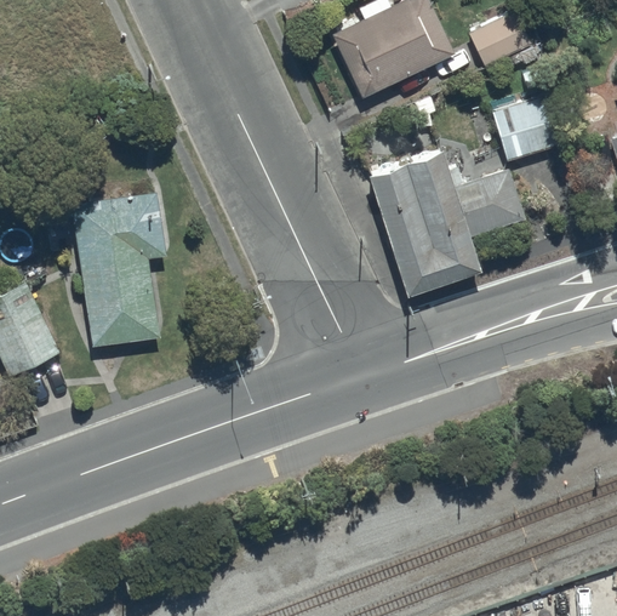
[(333,35),(363,97),(453,55),(428,0),(406,0),(398,5),(395,0),(377,0),(359,9),(364,21),(333,35)]
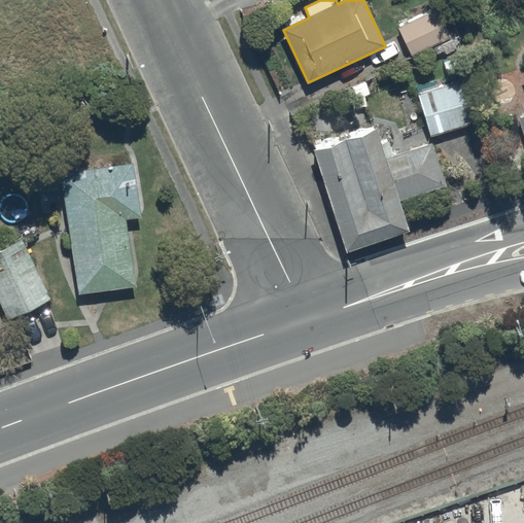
[(440,9),(398,29),(412,58),(453,38),(440,9)]
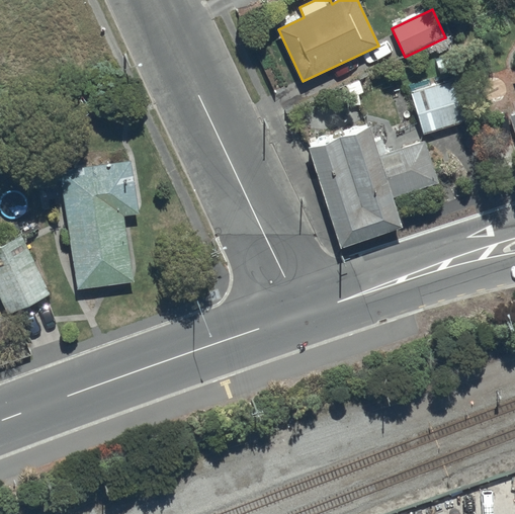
[(412,93),(424,136),(471,121),(459,79),(412,93)]
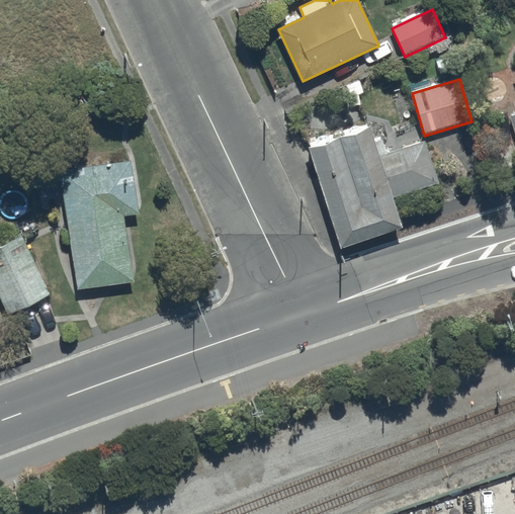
[(307,147),(340,246),(402,226),(393,199),(439,184),(425,142),(390,154),(384,141),(374,144),(369,126),(307,147)]
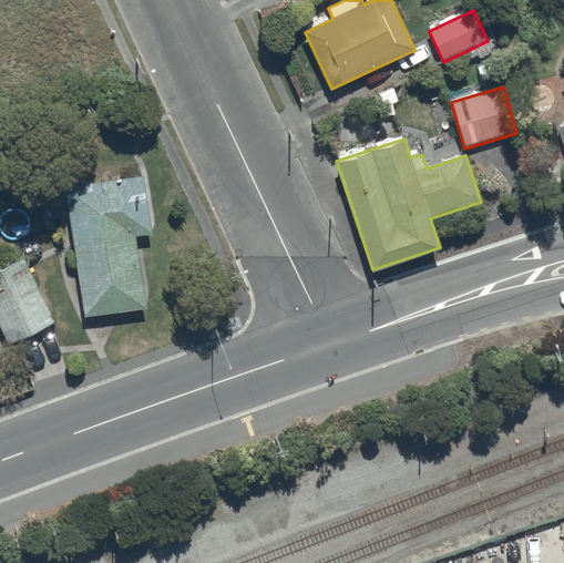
[(154,233),(145,176),(68,188),(88,316),(149,307),(137,235),(154,233)]
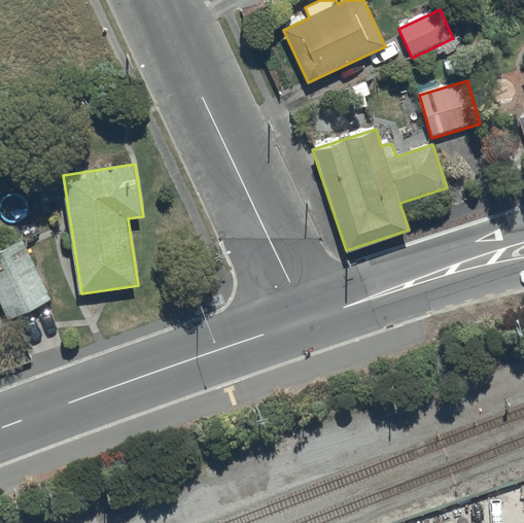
[(24,240),(0,250),(0,302),(8,320),(51,300),(24,240)]
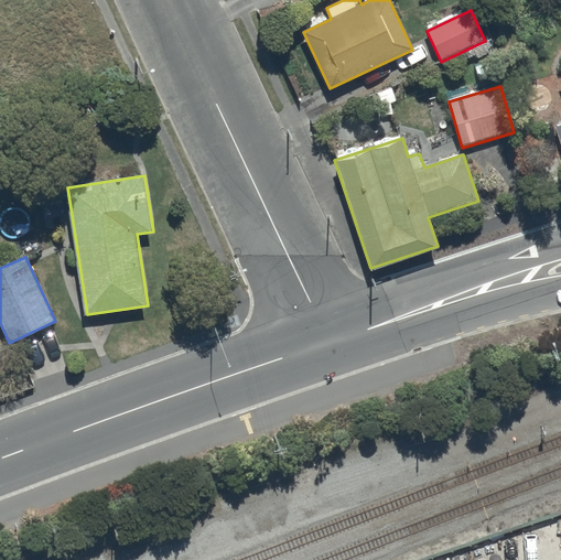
All buildings are outlined.
